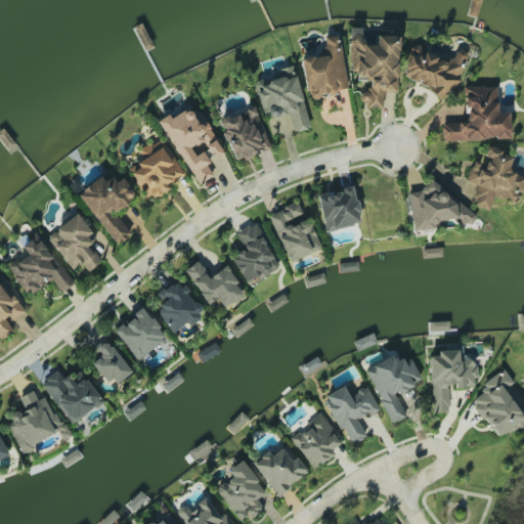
[(358,28),(349,28),(348,43),(357,44),(358,28)]
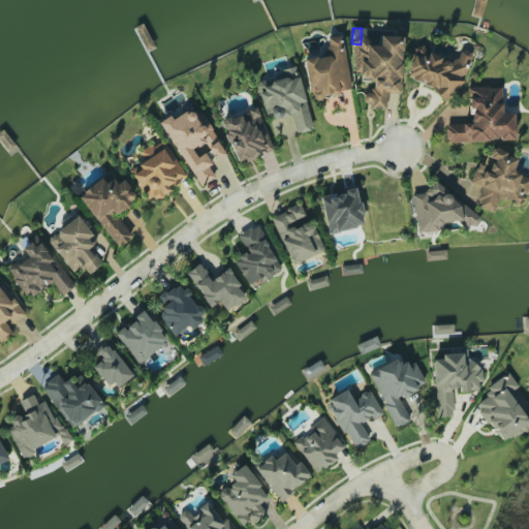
[(352,42),(360,34),(363,34),(368,40),(368,45),(383,45),(383,37),(403,37),(401,93),(387,92),(387,110),(371,110),(372,103),(364,103),(365,94),(375,94),(375,82),(362,82),(362,75),(351,74),(352,42)]
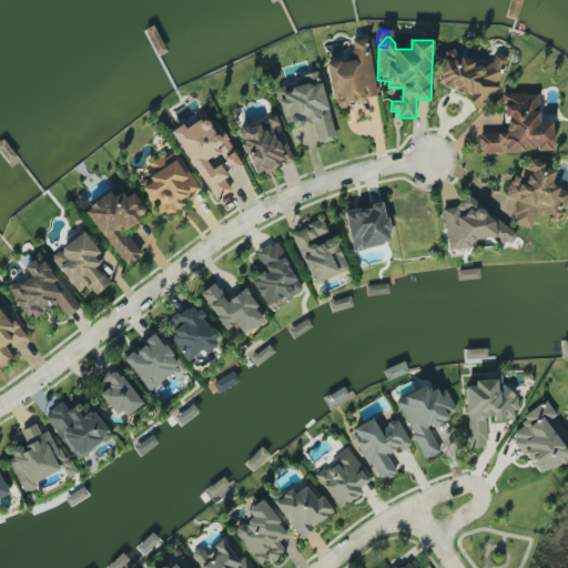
[(367,38),(378,95),(357,100),(359,103),(340,108),(335,104),(330,64),(356,60),(355,57),(350,56),(354,50),(352,40),(367,38)]
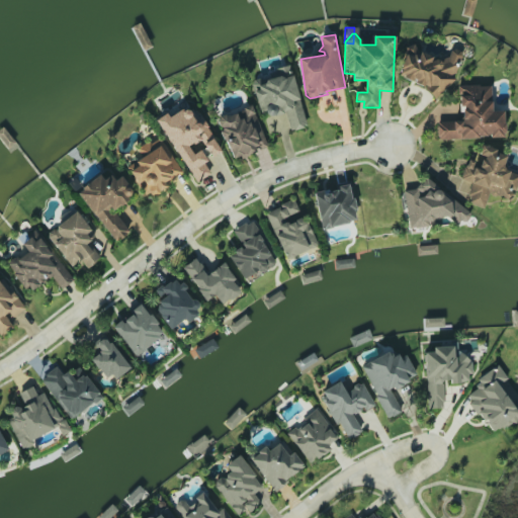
[(401,76),(427,86),(425,89),(437,101),(455,82),(450,77),(455,75),(463,55),(451,50),(448,58),(442,62),(416,51),(414,44),(405,47),(408,55),(401,67),(403,71),(401,76)]
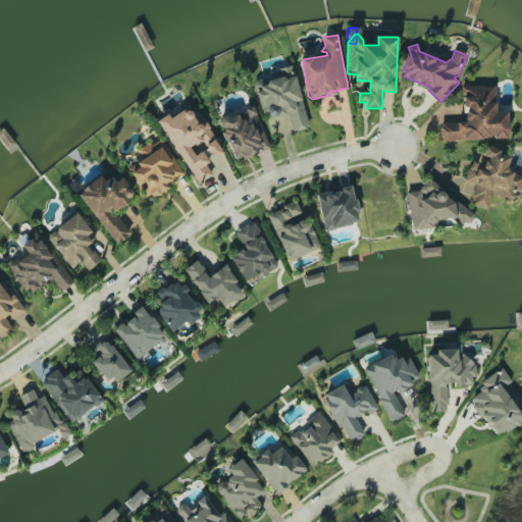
[(278,70),(290,66),(308,125),(293,129),(288,113),(280,109),(264,115),(253,87),(255,82),(261,80),(264,83),(280,77),(278,70)]
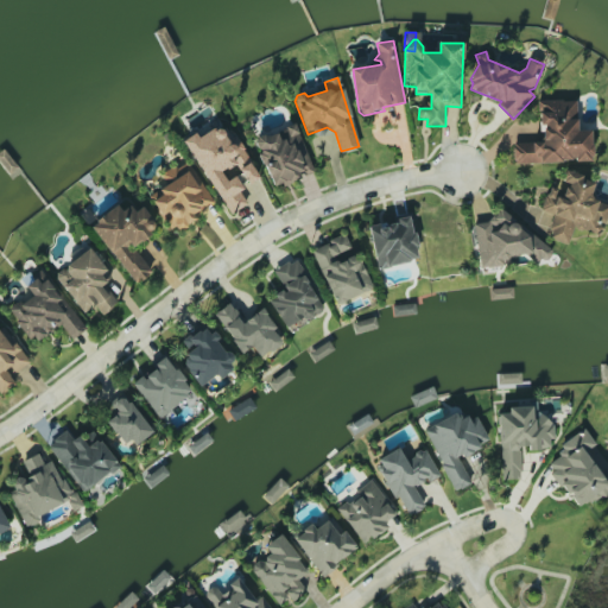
[(513,164),(595,159),(594,131),(580,132),(577,101),(539,103),(542,141),(512,144),(513,164)]
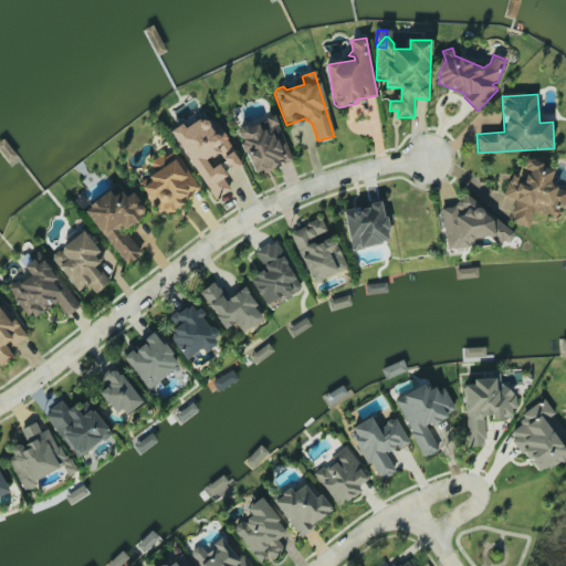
[(377,119),(376,98),(362,100),(363,121),(377,119)]
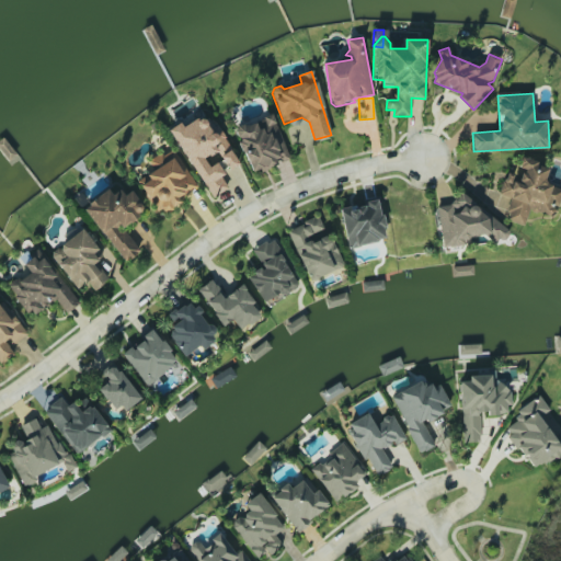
[(236,125),(271,111),(290,160),(255,174),(236,125)]
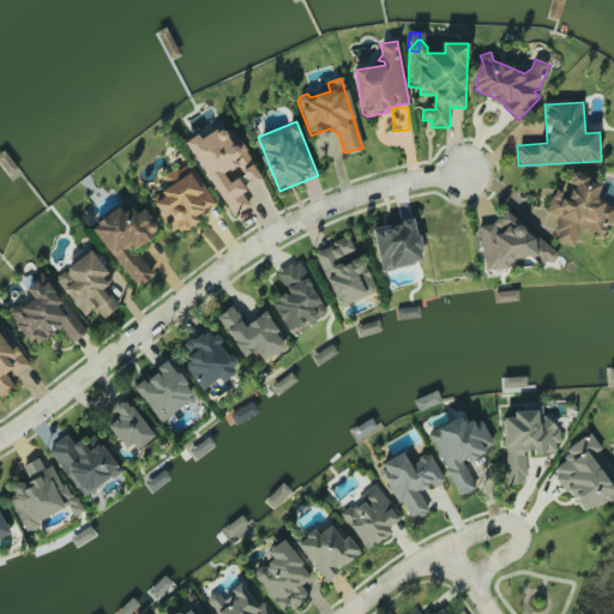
[(185,145),(197,138),(200,143),(221,128),(232,144),(239,146),(241,144),(247,151),(244,154),(265,179),(254,187),(244,187),(246,191),(240,193),(248,206),(234,216),(185,145)]
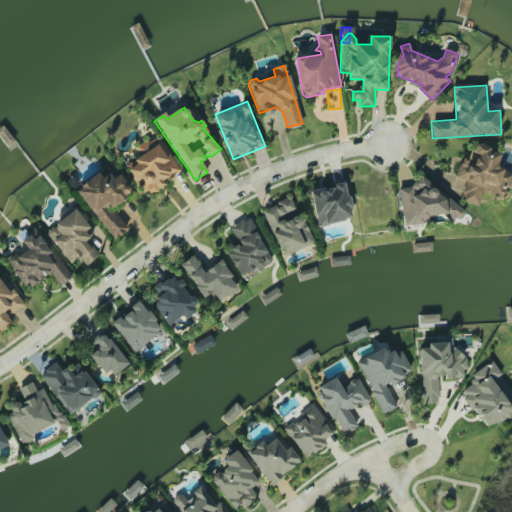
[(136,148),(146,141),(149,145),(157,139),(177,171),(163,180),(167,186),(153,194),(147,190),(145,194),(128,168),(143,158),(136,148)]
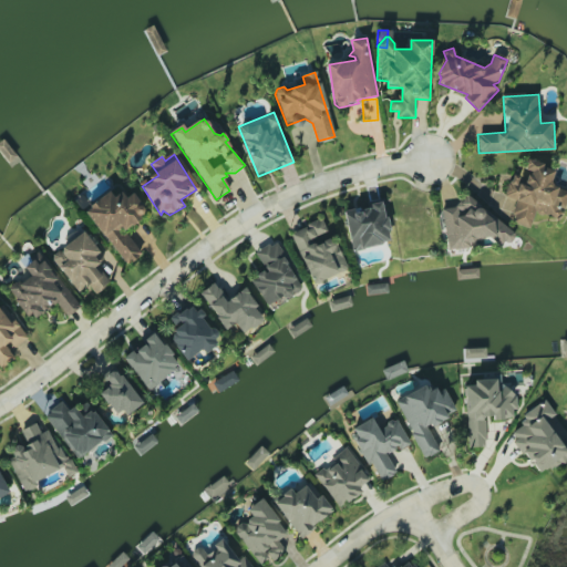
[(503,195),(512,169),(521,173),(526,156),(559,166),(554,183),(557,187),(566,189),(566,209),(560,208),(557,219),(534,213),(529,228),(509,223),(516,199),(503,195)]
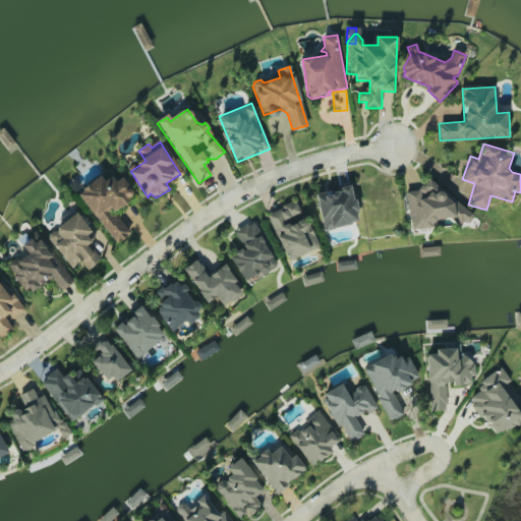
[(77,193),(101,176),(106,181),(113,176),(117,181),(123,177),(138,196),(115,215),(129,234),(117,243),(77,193)]
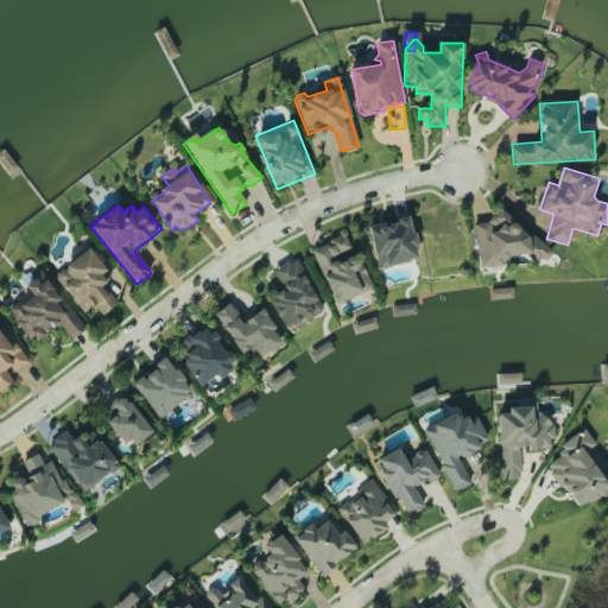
[(479,268),(498,266),(505,258),(523,255),(532,261),(546,260),(553,251),(519,225),(512,226),(512,217),(500,208),(493,217),(494,230),(483,222),(473,223),(479,268)]
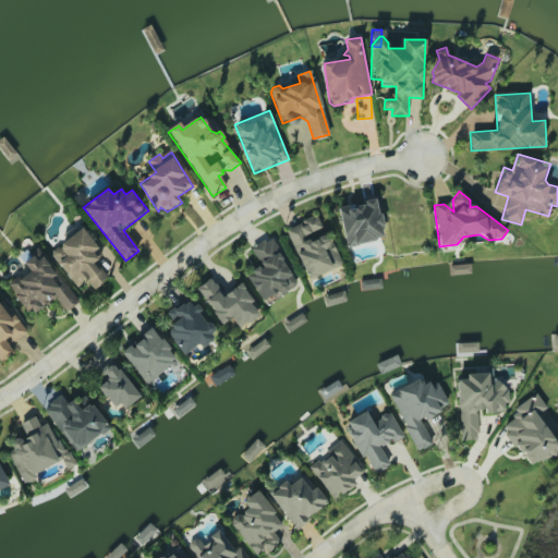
[(337,207),(348,249),(386,239),(384,227),(386,227),(381,214),(378,214),(376,198),(337,207)]
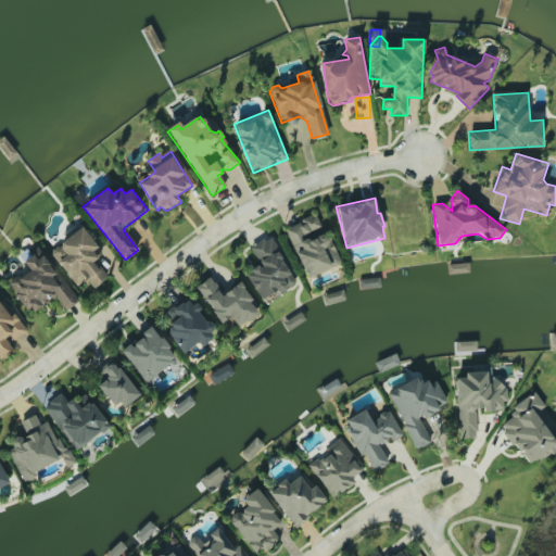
[(286,232),(308,279),(341,263),(316,212),(300,219),(302,224),(286,232)]
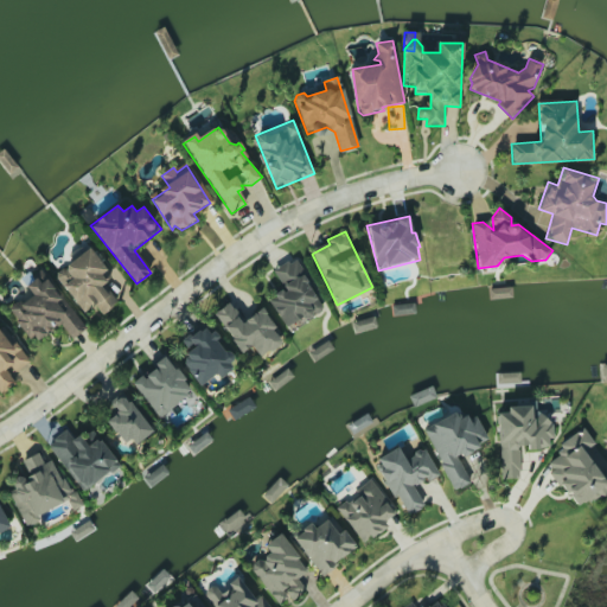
[(423,232),(423,266),(467,266),(467,231),(423,232)]
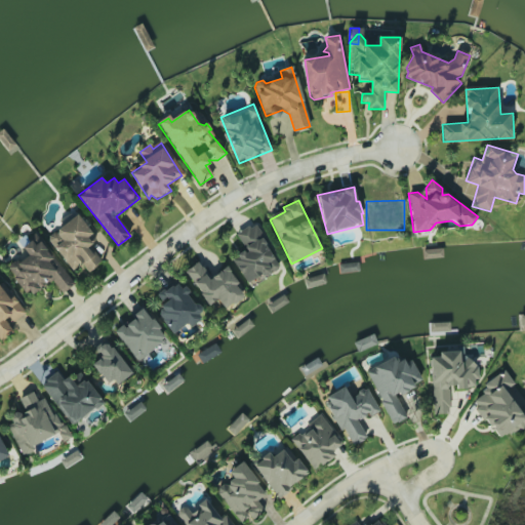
[(77,211),(94,233),(88,238),(92,243),(86,248),(97,261),(88,269),(82,261),(72,270),(45,239),(77,211)]
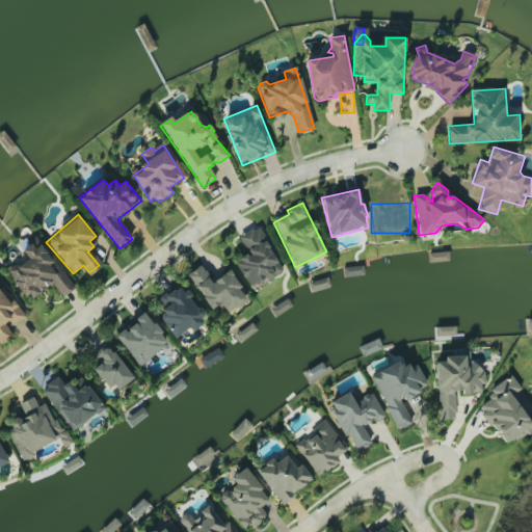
[(237,265),(250,256),(239,238),(258,227),(286,271),(254,291),(237,265)]
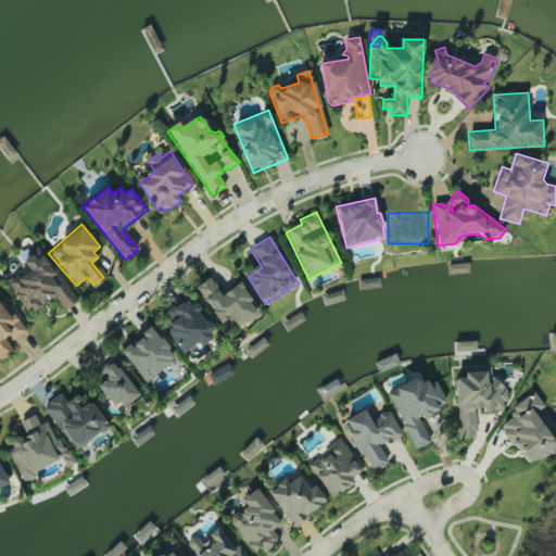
[(42,255),(78,300),(66,310),(54,294),(30,314),(9,288),(28,272),(22,264),(33,254),(37,260),(42,255)]
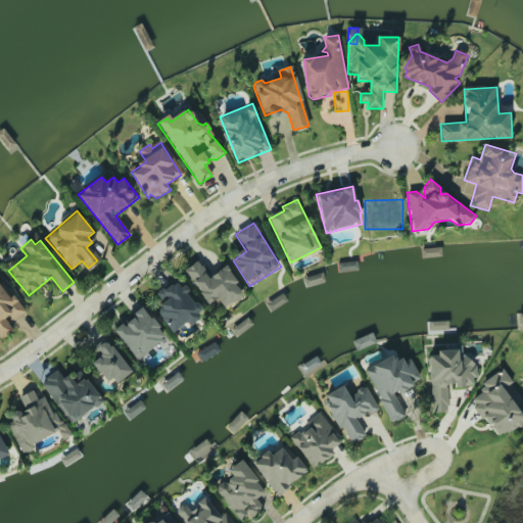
[(182,270),(197,258),(210,276),(227,264),(241,283),(238,286),(244,293),(243,298),(226,312),(217,300),(209,306),(182,270)]
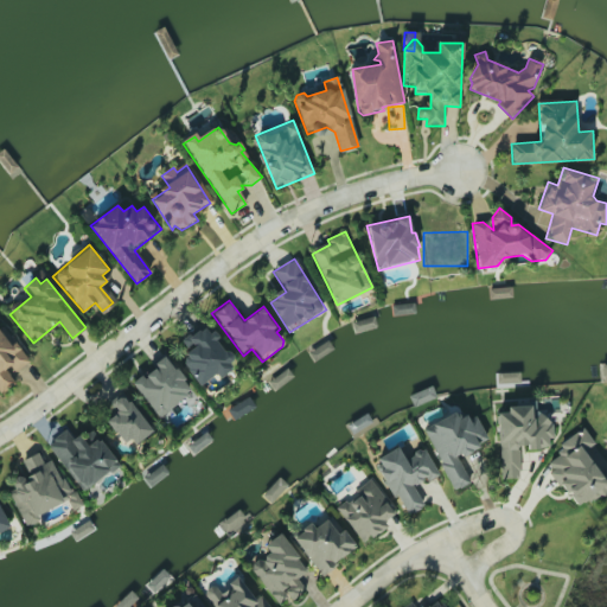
[(199,388),(225,368),(223,365),(231,359),(217,340),(204,324),(179,343),(189,355),(180,362),(199,388)]
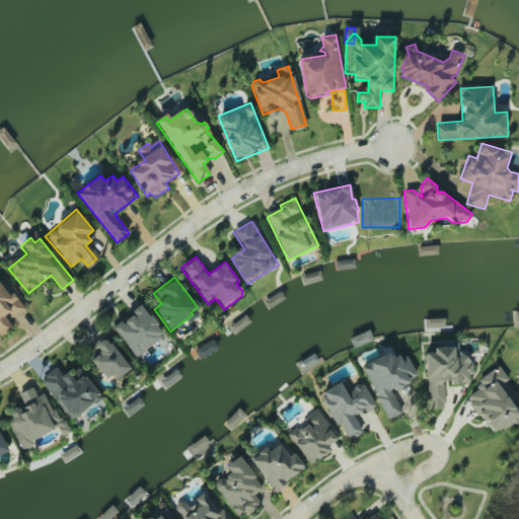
[(0,280),(22,309),(8,320),(15,328),(1,340),(0,338),(0,280)]
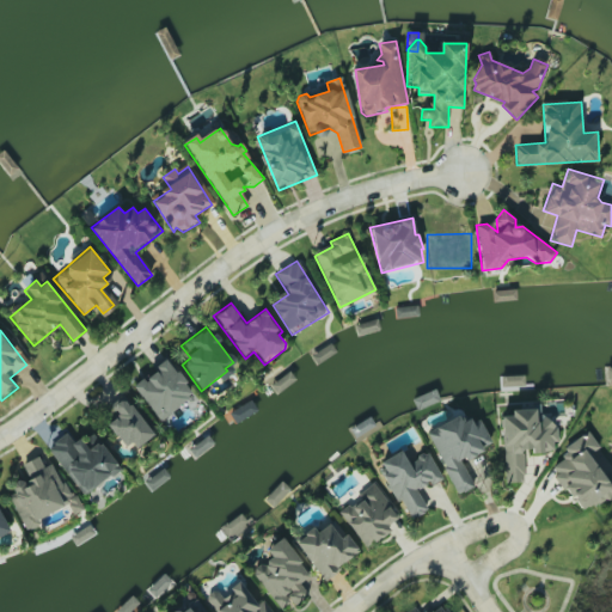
[(133,386),(165,361),(193,393),(160,420),(133,386)]
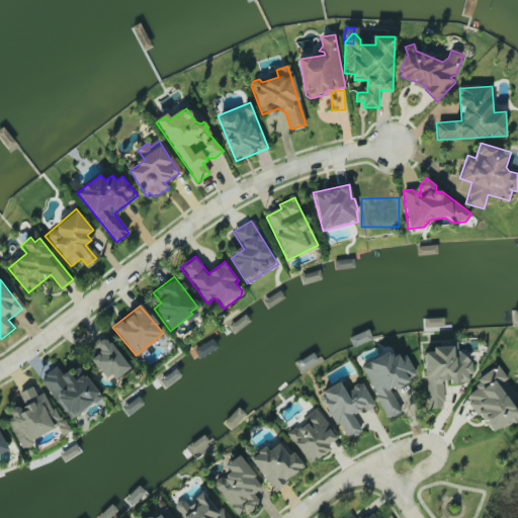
[(195,349),(200,357),(218,347),(211,338),(195,349)]
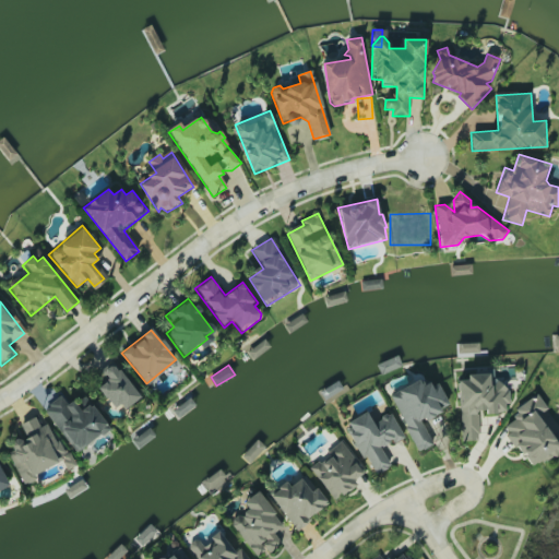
[(99,389),(115,407),(120,403),(126,409),(141,396),(120,370),(118,372),(115,368),(109,367),(106,369),(105,373),(110,380),(99,389)]
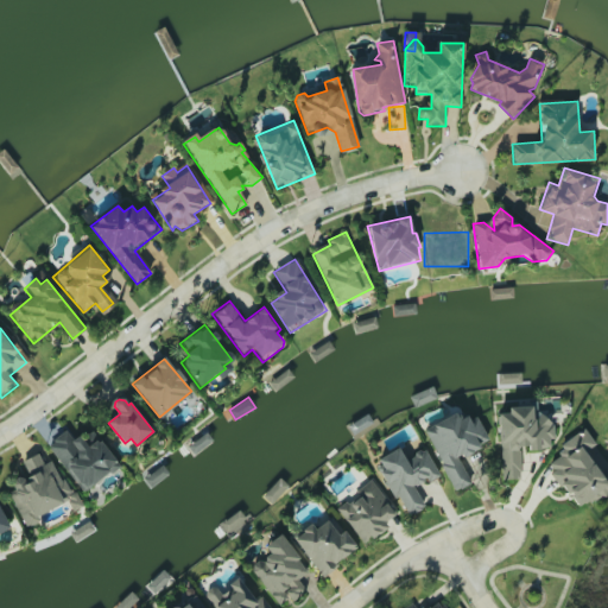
[(501,480),(519,479),(518,447),(529,447),(529,451),(542,450),(550,447),(550,441),(555,441),(553,425),(534,411),(534,406),(510,407),(510,412),(499,413),(501,480)]
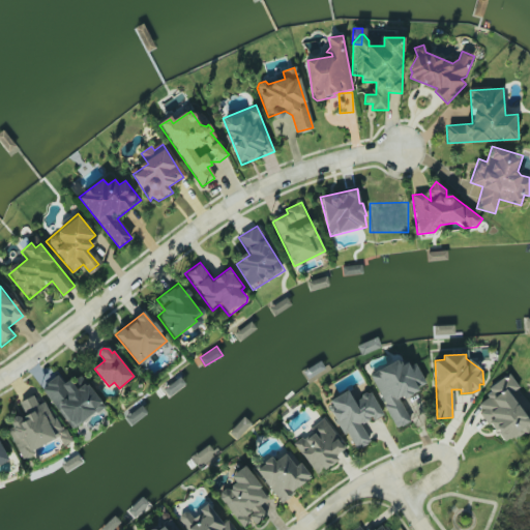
[(369,376),(399,360),(402,365),(408,362),(410,366),(415,363),(425,383),(418,387),(420,390),(405,399),(403,394),(396,398),(409,420),(396,427),(369,376)]
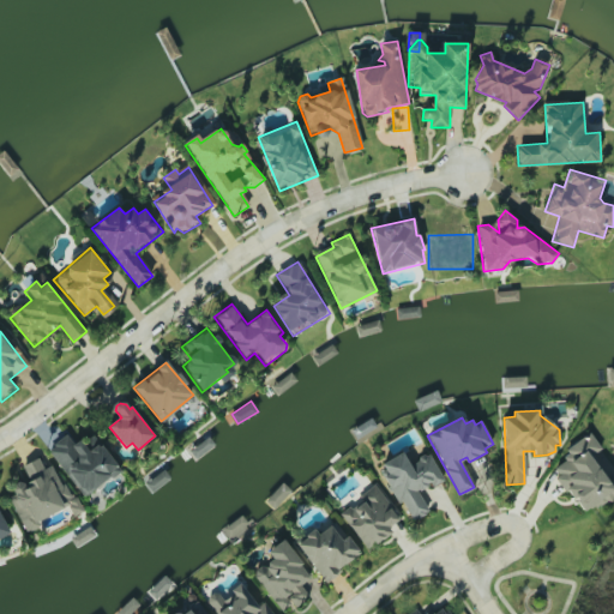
[(590,427),(608,450),(596,458),(613,482),(613,499),(593,515),(590,511),(583,516),(557,477),(559,475),(554,468),(563,461),(560,457),(564,455),(560,450),(590,427)]
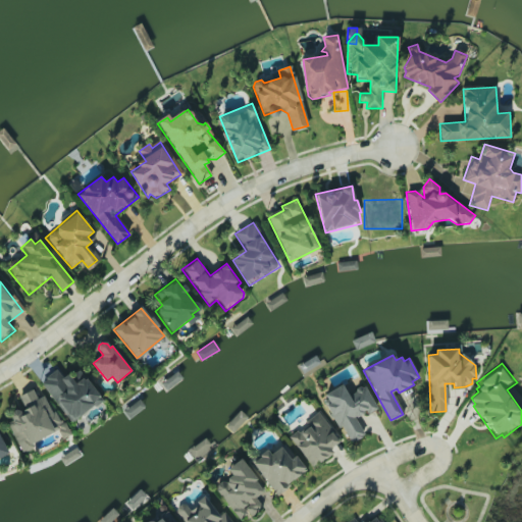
[(43,384),(74,424),(104,401),(87,379),(85,380),(83,379),(76,383),(69,373),(62,378),(56,370),(41,381),(43,384)]
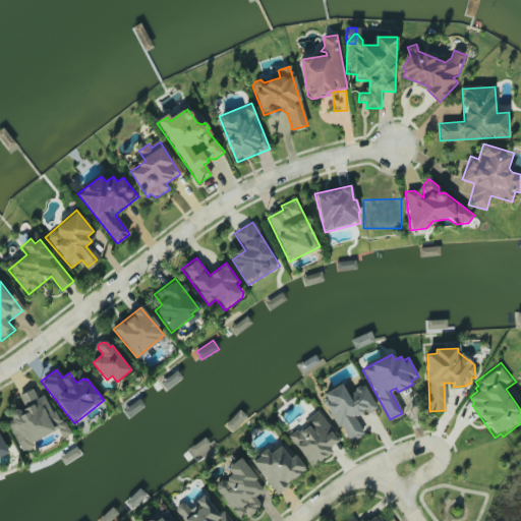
[(327,395),(341,386),(352,403),(354,402),(350,395),(354,392),(355,389),(358,387),(363,388),(375,408),(366,413),(364,409),(352,415),(363,435),(351,442),(342,424),(338,426),(326,406),(331,402),(327,395)]
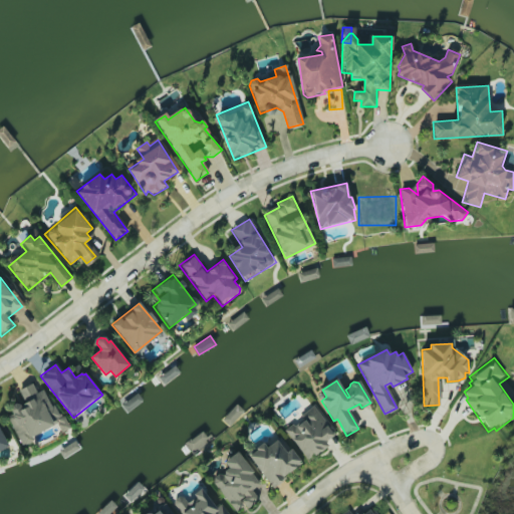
[(20,388),(33,381),(37,390),(44,387),(53,405),(55,404),(61,416),(58,418),(59,419),(65,416),(71,428),(61,433),(56,424),(32,437),(34,440),(30,442),(23,446),(8,417),(12,415),(8,408),(20,402),(22,406),(23,405),(21,402),(26,399),(20,388)]
